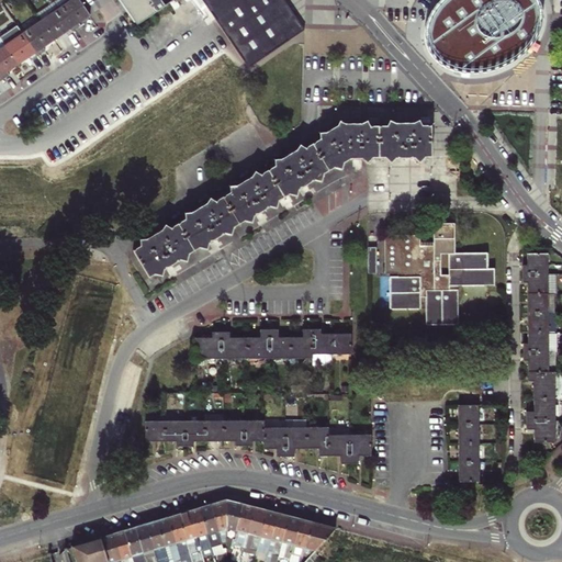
[(89,17),(78,0),(57,0),(54,2),(74,32),(81,26),(79,23),(89,17)]
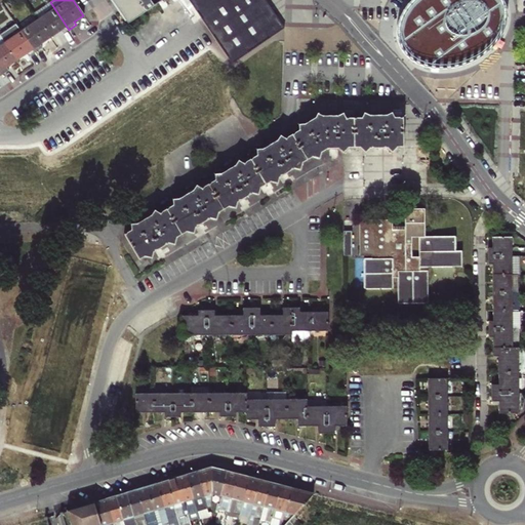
[(112,0),(114,2),(121,12),(129,25),(155,7),(150,0),(112,0)]
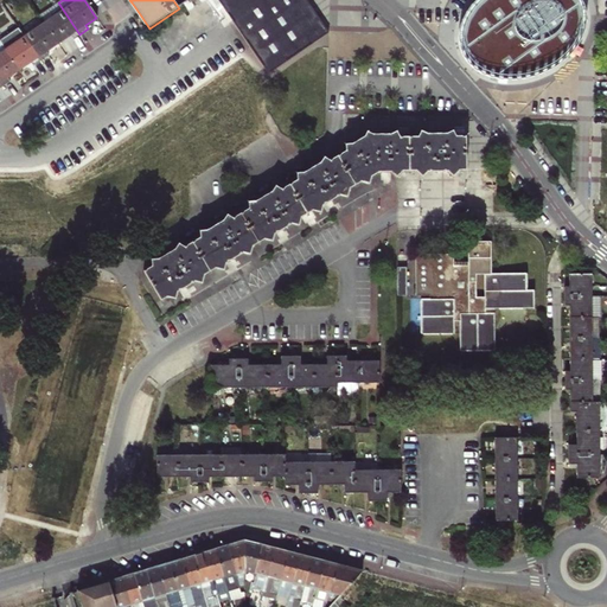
[(306,0),(218,0),(235,23),(269,74),(330,33),(306,0)]
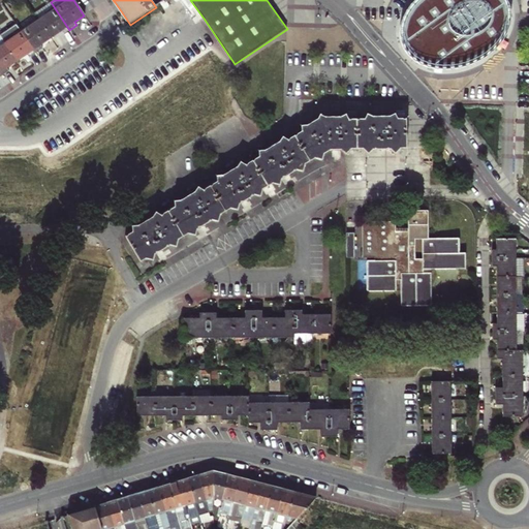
[(273,0),(267,0),(287,29),(291,26),(273,0)]
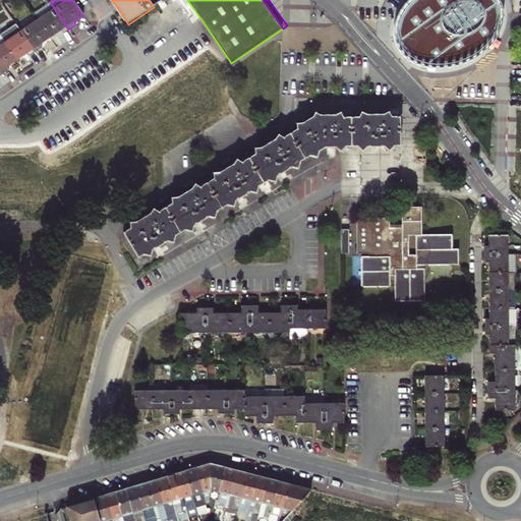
[(404,0),(399,5),(392,19),(390,38),(398,57),(407,65),(421,71),(436,73),(446,73),(460,70),(473,64),(481,60),(494,49),(500,39),(505,30),(506,21),(506,14),(505,5),(502,0),(404,0)]
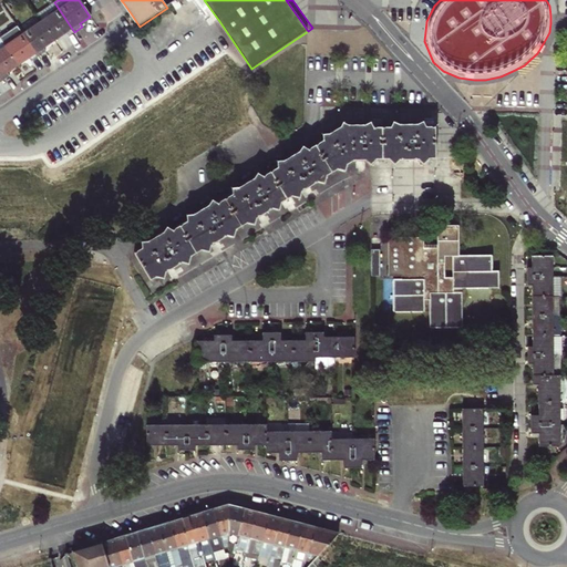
[(74,32),(54,2),(37,16),(41,22),(54,42),(65,34),(68,37),(74,32)]
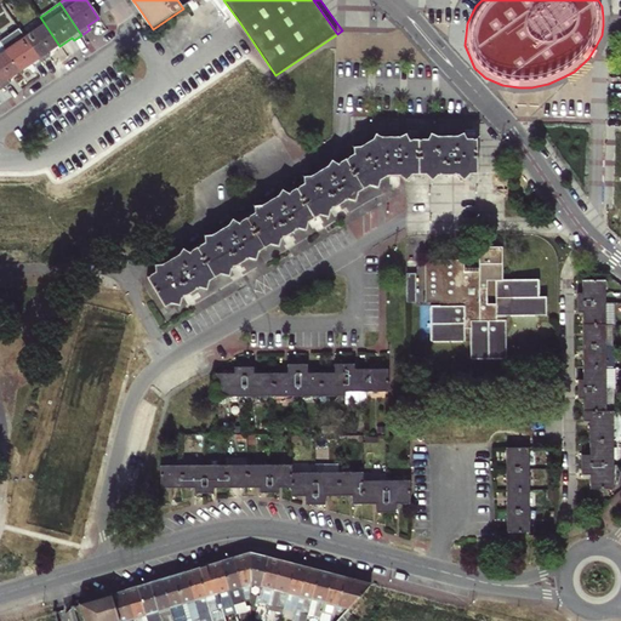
[(60,46),(45,24),(38,30),(35,28),(24,35),(43,62),(50,57),(47,53),(60,46)]
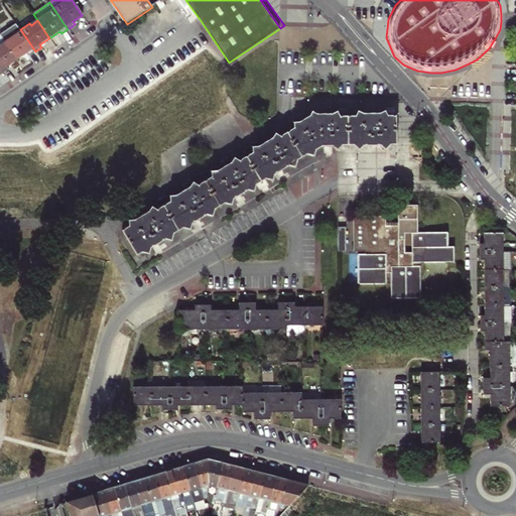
[(35,51),(20,29),(17,24),(0,35),(5,42),(16,60),(26,53),(28,56),(35,51)]
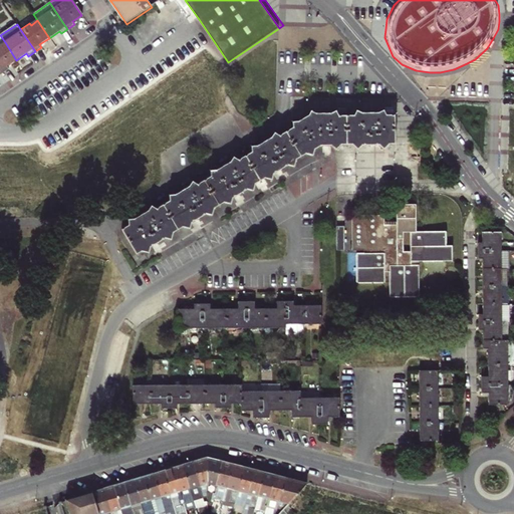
[(0,70),(2,73),(8,69),(7,66),(16,60),(5,42),(0,35),(0,70)]
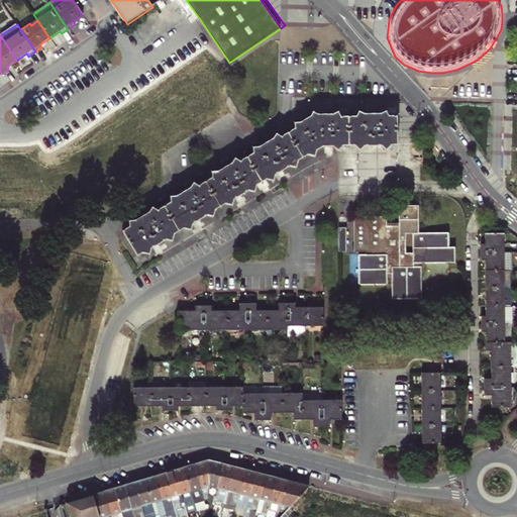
[(331,147),(336,151),(342,146),(354,146),(358,151),(364,147),(381,147),(385,151),(390,147),(395,146),(395,118),(394,118),(389,118),(388,118),(385,112),(379,115),(368,115),(360,112),(357,117),(346,117),(340,117),(336,112),(331,115),(317,115),(311,113),(309,117),(299,123),(295,123),(294,129),(280,137),(274,135),(273,138),(257,148),(252,147),(245,147),(245,146),(244,146),(244,149),(239,149),(231,164),(218,172),(212,172),(212,178),(199,186),(192,184),(191,188),(177,196),(171,196),(171,202),(157,211),(150,209),(149,212),(135,221),(129,221),(129,227),(122,232),(137,256),(140,253),(148,255),(150,249),(166,240),(171,242),(174,235),(184,229),(189,231),(192,225),(206,216),(211,218),(214,210),(225,204),(231,206),(234,200),(247,192),(253,193),(256,186),(267,180),(273,182),(276,175),(288,168),(295,169),(297,162),(306,157),(314,158),(316,150),(322,146),(331,147)]
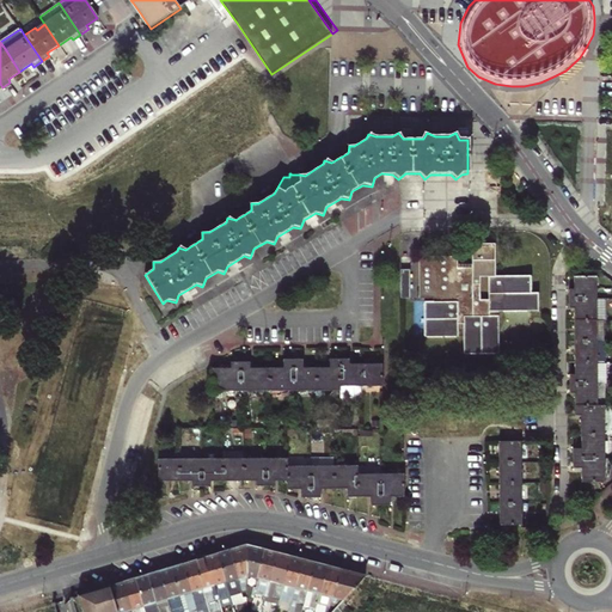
[(336,148),(340,155),(346,151),(342,145),(336,148)]
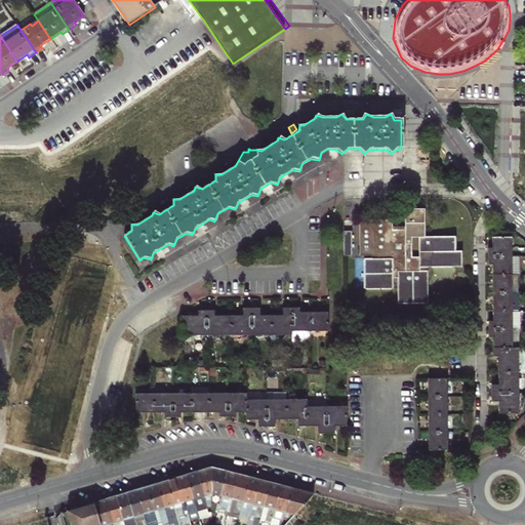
[(363,260),(364,290),(393,290),(393,280),(398,281),(398,305),(427,304),(427,273),(418,273),(418,268),(463,268),(463,251),(456,251),(455,236),(426,236),(426,213),(406,213),(405,230),(392,230),(392,220),(360,220),(360,255),(372,255),(371,260),(363,260)]
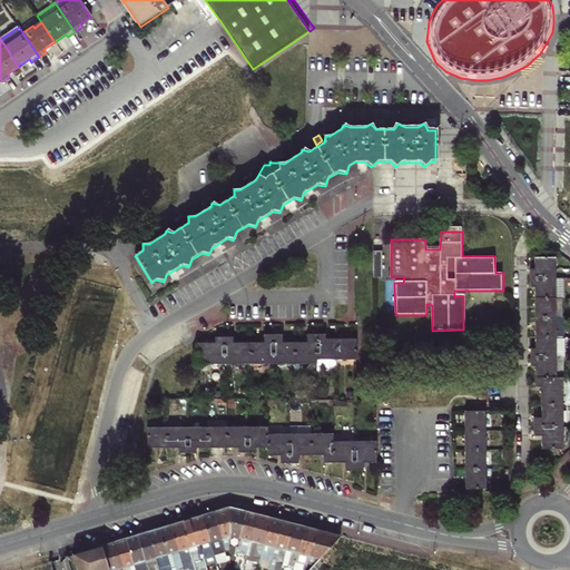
[(384,252),(375,253),(375,277),(384,277),(384,252)]
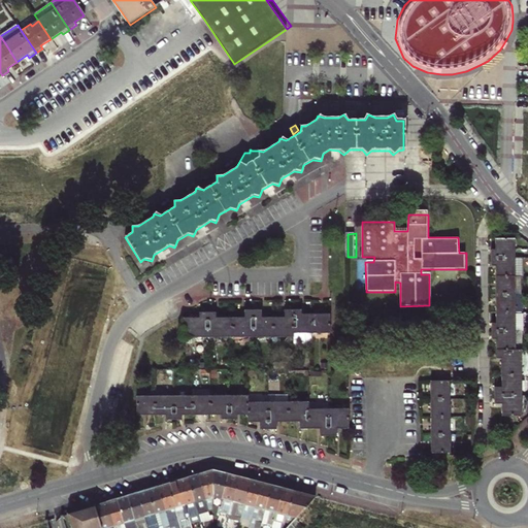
[(493,323),(493,340),(497,340),(497,358),(501,358),(502,388),(497,388),(497,406),(502,406),(502,417),(524,416),(522,352),(518,352),(515,239),(496,239),(496,249),(492,249),(491,266),(497,267),(497,323),(493,323)]
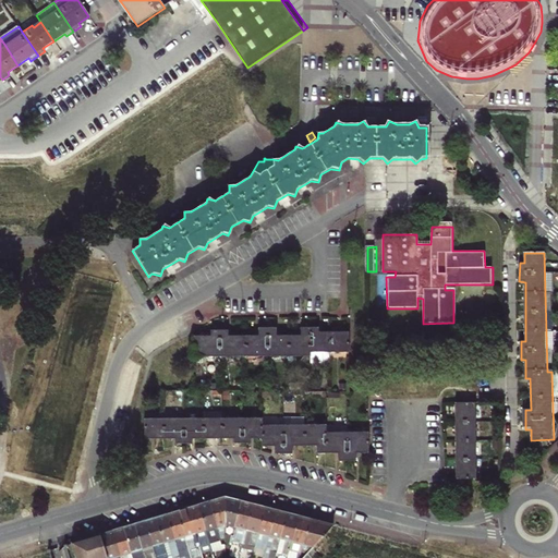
[(211,335),(193,336),(193,355),(311,355),(311,352),(348,352),(348,331),(318,331),(318,328),(301,328),(301,335),(276,335),(276,328),(259,328),(259,335),(229,335),(228,328),(211,328),(211,335)]
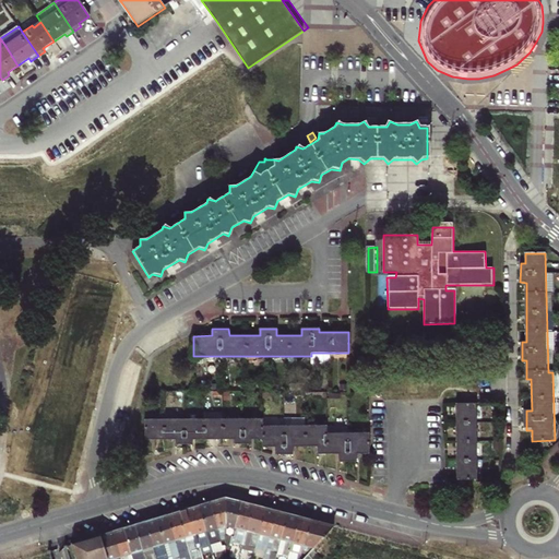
[(456,479),(478,479),(477,403),(456,404),(456,479)]
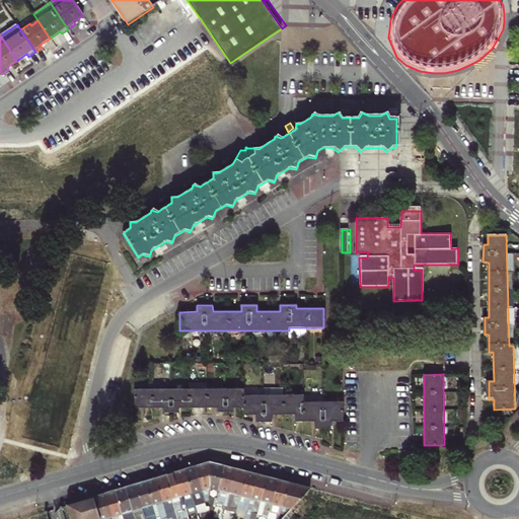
[(244,389),(135,389),(135,406),(163,408),(163,412),(179,413),(179,406),(218,408),(218,412),(235,413),(235,409),(245,409),(245,415),(255,415),(255,422),(274,422),(274,415),(295,416),(295,422),(315,422),(315,429),(332,430),(332,422),(345,423),(345,401),(301,401),(301,395),(244,394),(244,389)]
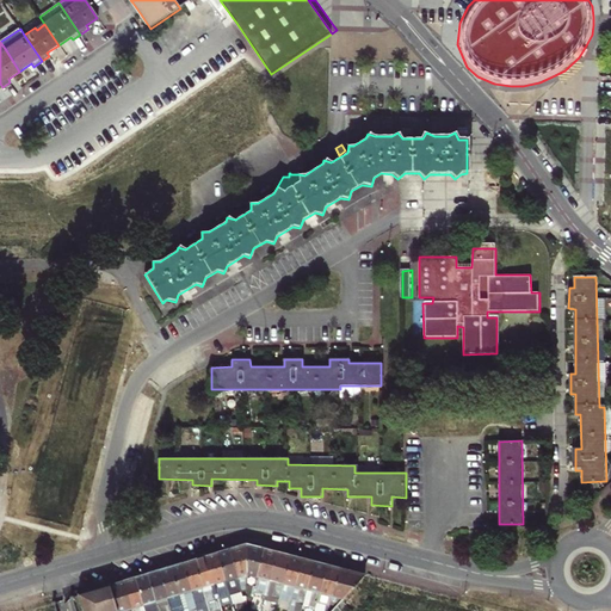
[(241,591),(240,574),(240,545),(223,550),(235,587),(232,588),(233,593),(236,592),(241,591)]
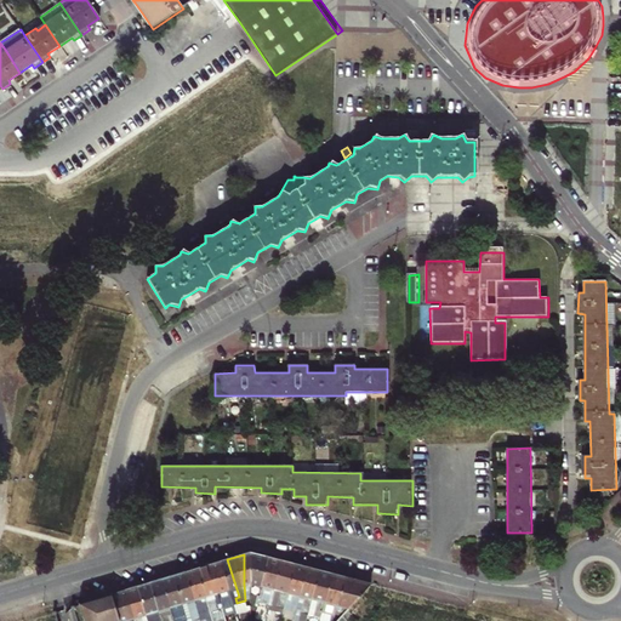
[(248,600),(250,602),(252,596),(255,597),(265,559),(244,554),(244,584),(249,586),(248,600)]
